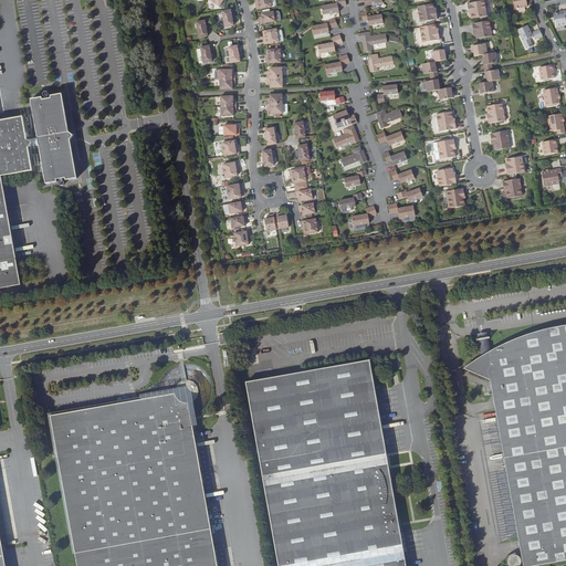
[(255,4),(257,11),(272,8),(270,0),(255,0),(257,1),(258,2),(259,2),(259,4),(255,4)]
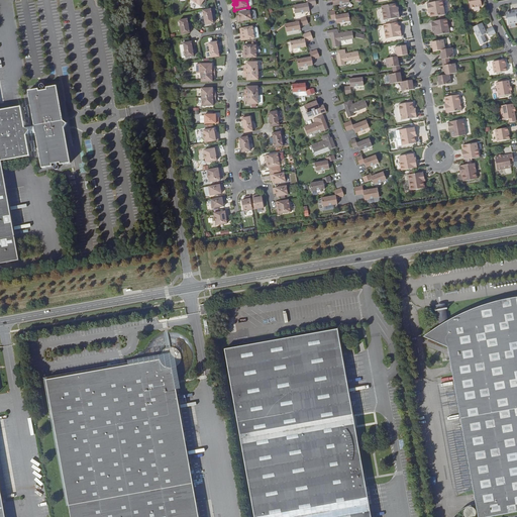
[(316,5),(315,0),(307,0),(308,4),(294,6),(295,14),(310,12),(309,7),(316,5)]
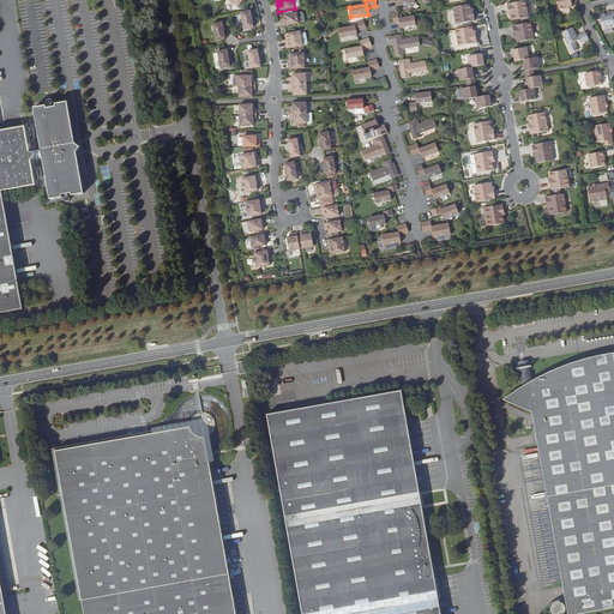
[(557,0),(559,10),(572,7),(571,0),(557,0)]
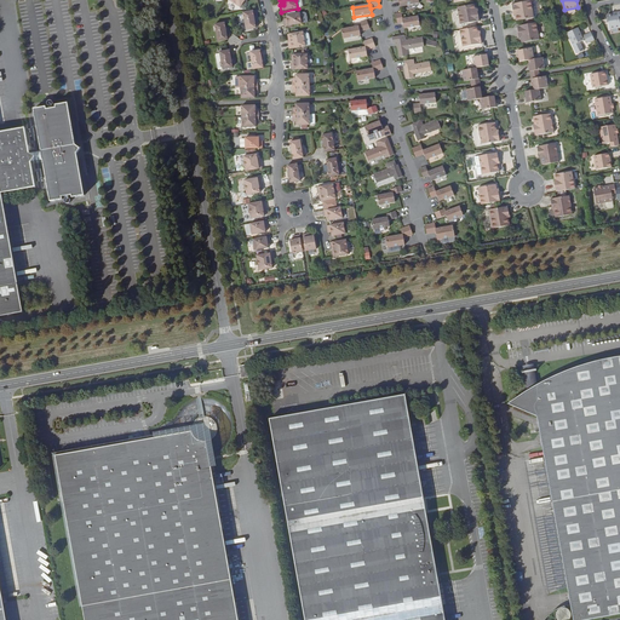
[(512,5),(514,13),(516,12),(516,16),(515,16),(516,22),(534,18),(530,1),(512,5)]
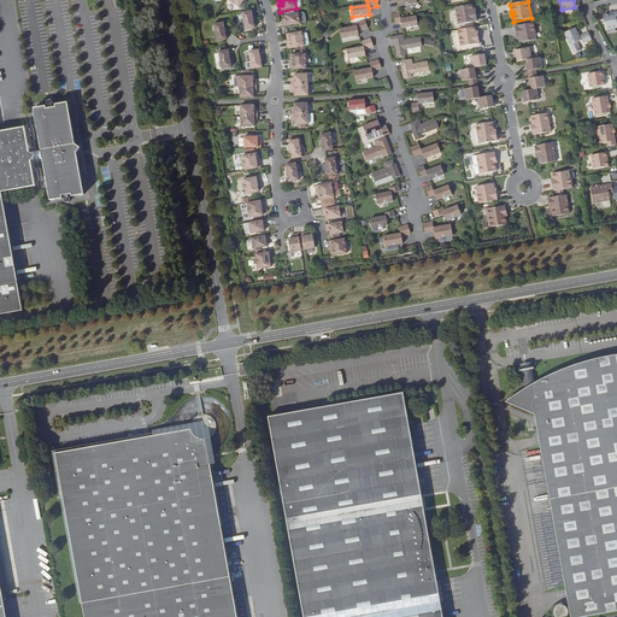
[(472,5),(456,9),(458,24),(477,22),(476,13),(474,13),(472,10),(474,10),(472,5)]
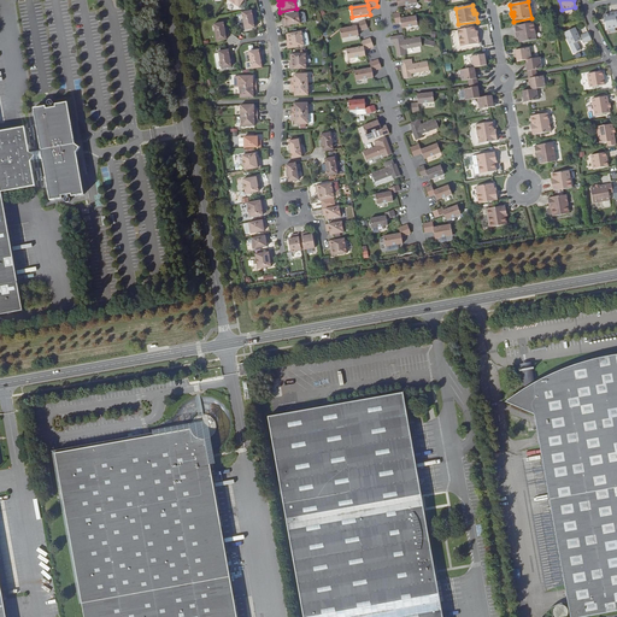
[(616,21),(616,12),(610,13),(610,15),(604,16),(606,30),(616,28),(616,24),(616,21)]
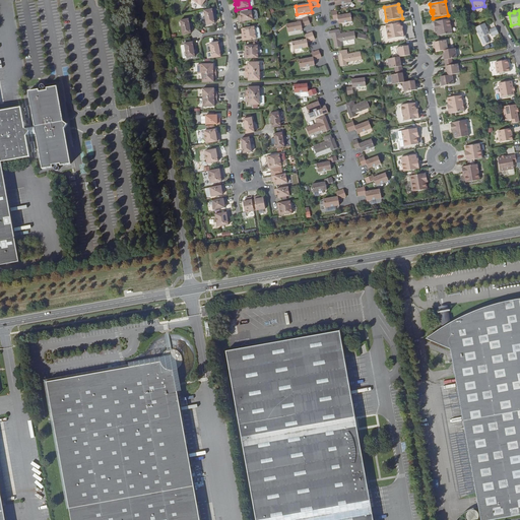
[(239,19),(239,23),(253,20),(252,11),(240,13),(241,16),(241,18),(239,19)]
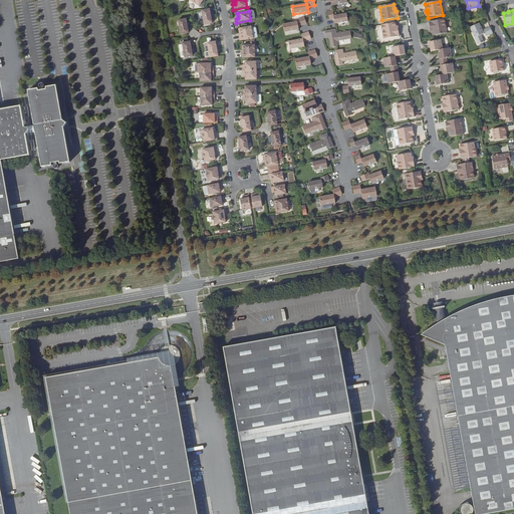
[(333,11),(328,12),(329,20),(334,19),(335,24),(348,22),(346,14),(334,16),(333,11)]
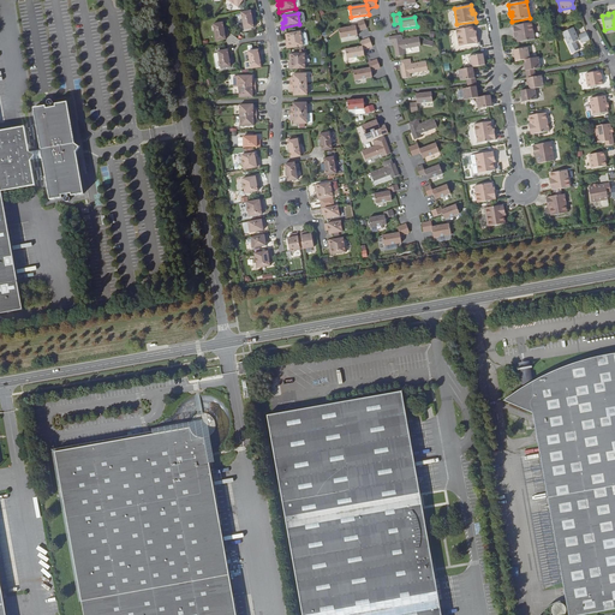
[(255,33),(252,16),(242,17),(245,35),(255,33)]
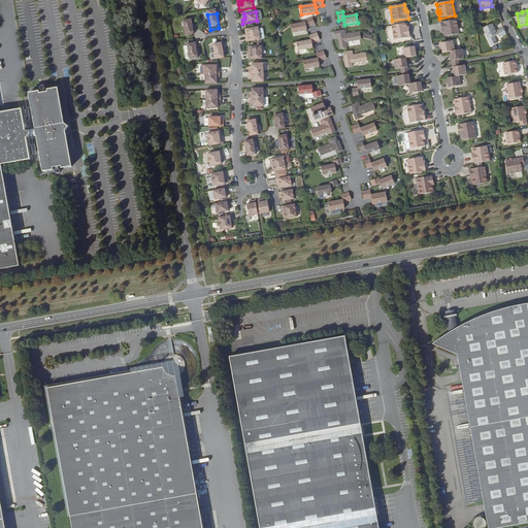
[(306,26),(316,25),(312,18),(305,21),(305,23),(291,25),(292,33),(307,31),(306,26)]
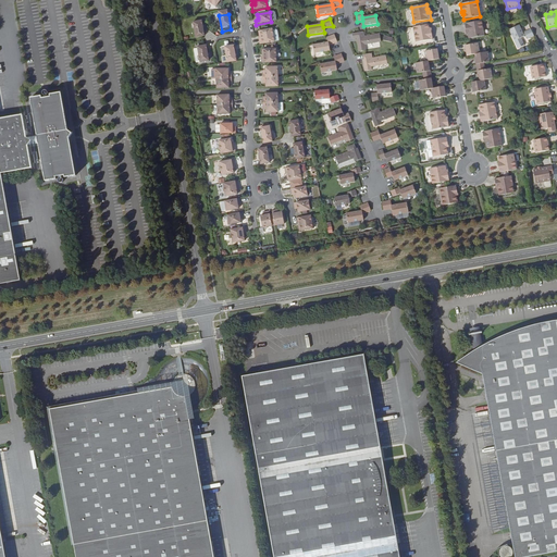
[(205,37),(201,21),(193,23),(196,38),(205,37)]
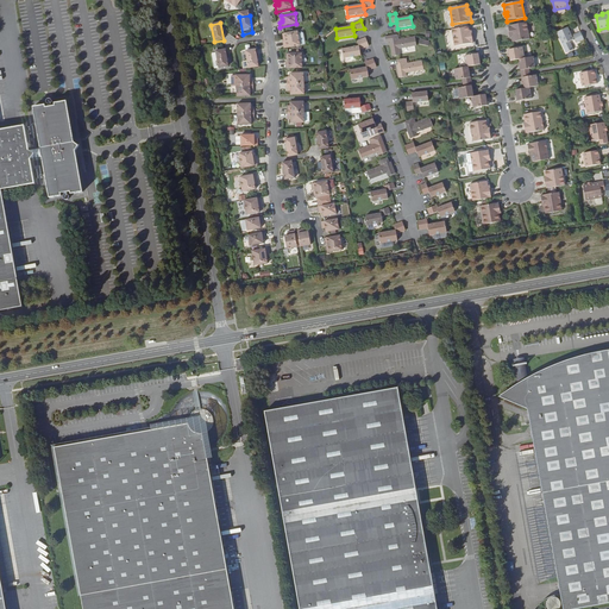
[(512,37),(513,43),(529,39),(527,23),(508,26),(509,35),(512,33),(513,37),(512,37)]
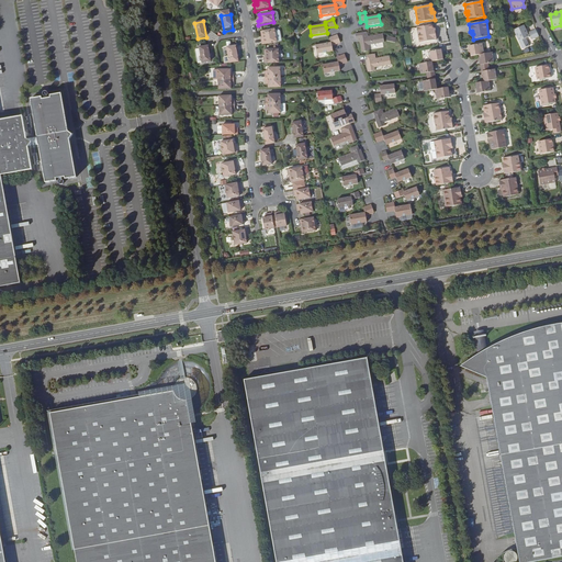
[(433,24),(417,27),(419,43),(437,40),(436,32),(434,33),(433,30),(434,30),(433,24)]
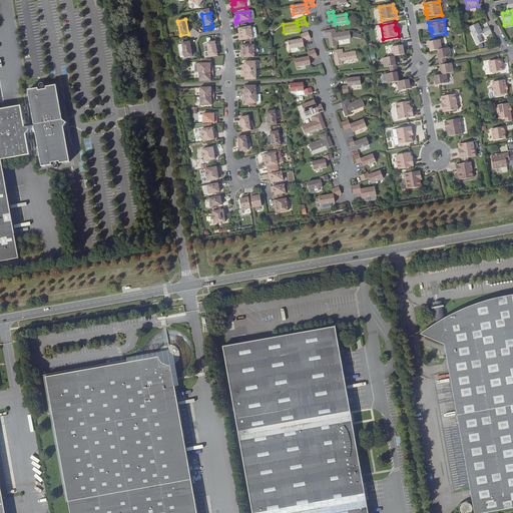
[(478,23),(469,27),(477,45),(483,42),(480,35),(483,33),(482,30),(478,23)]
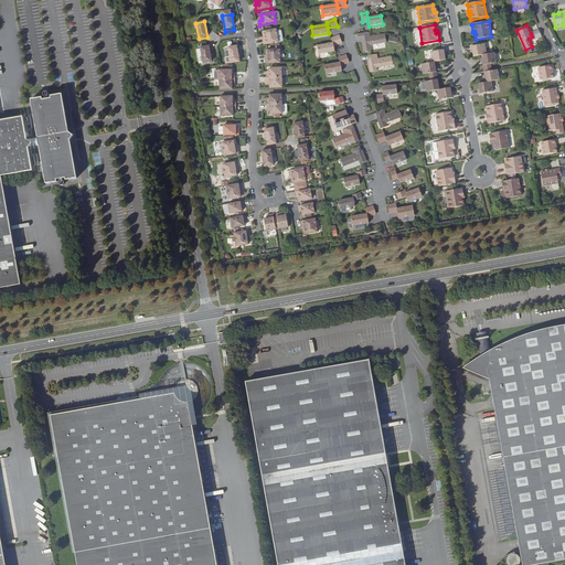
[(263,40),(264,45),(279,43),(276,30),(264,32),(264,33),(263,33),(263,36),(264,38),(265,38),(266,39),(263,40)]
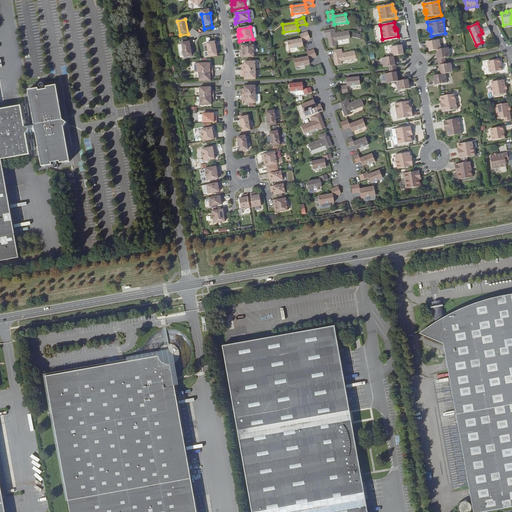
[(491,33),(488,27),(482,30),(483,33),(485,36),(491,33)]
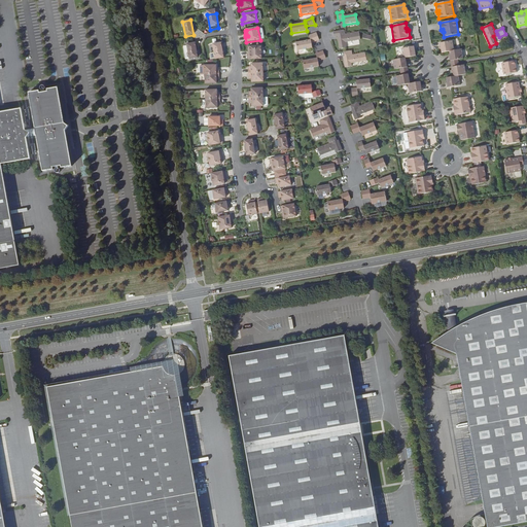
[(338,39),(340,49),(346,47),(345,43),(361,40),(359,32),(345,34),(344,30),(339,31),(334,32),(334,37),(338,36),(338,39)]
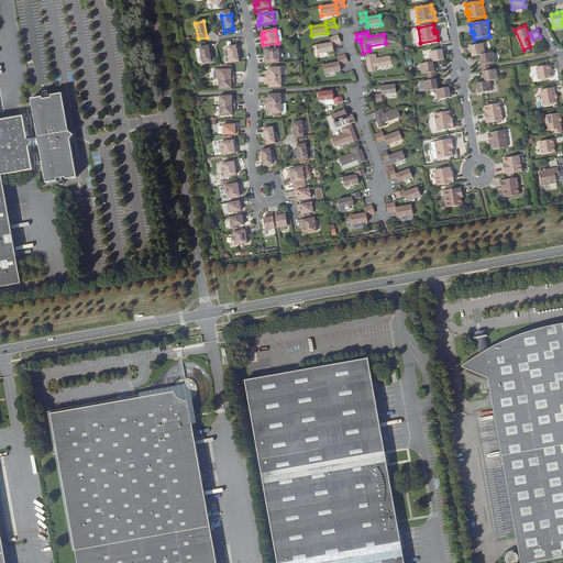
[(341,43),(338,35),(330,39),(332,43),(316,46),(318,55),(333,52),(333,46),(341,43)]
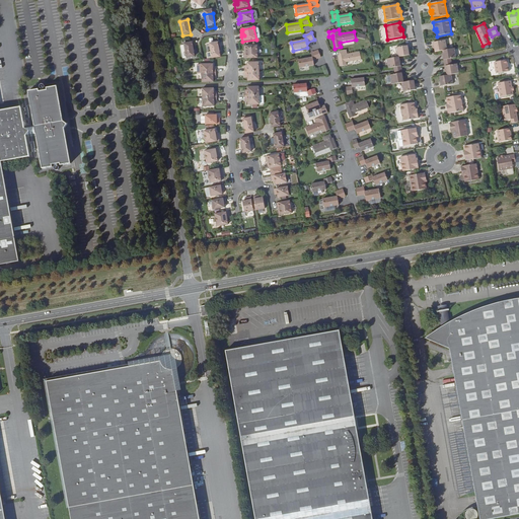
[(220,55),(218,40),(209,42),(212,56),(220,55)]
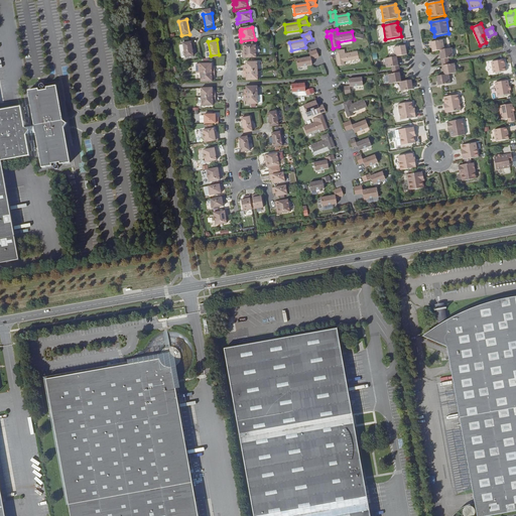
[(431,47),(432,51),(439,50),(444,49),(442,40),(430,42),(431,46),(432,46),(433,47),(431,47)]
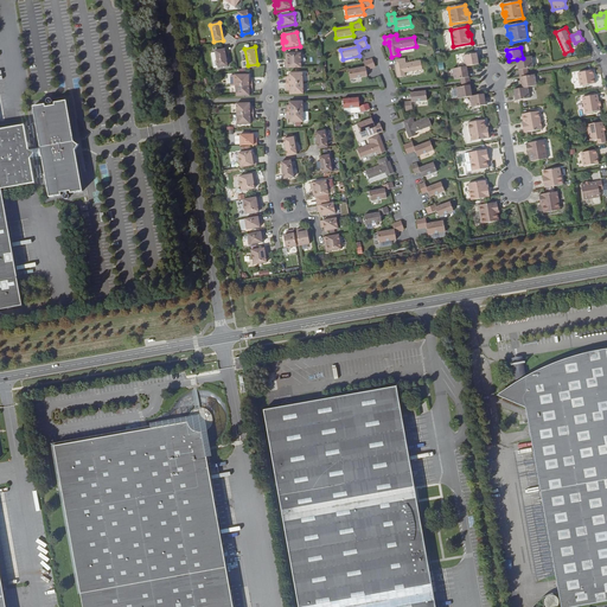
[(228,66),(224,50),(215,51),(218,69),(228,66)]
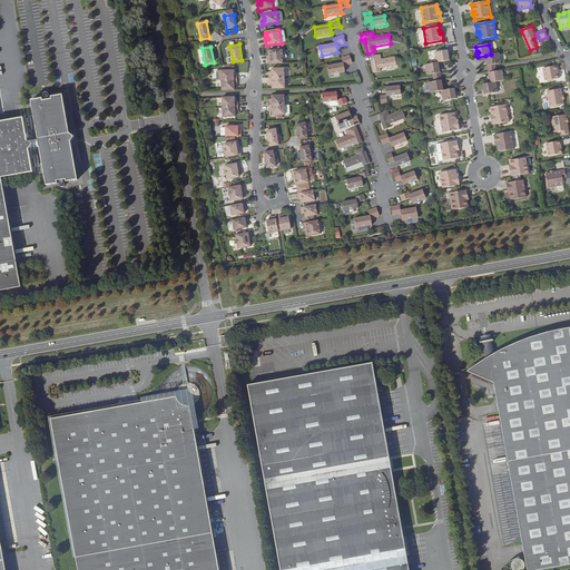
[(268,58),(268,65),(284,65),(283,50),(269,51),(269,52),(269,56),(271,57),(272,58),(268,58)]
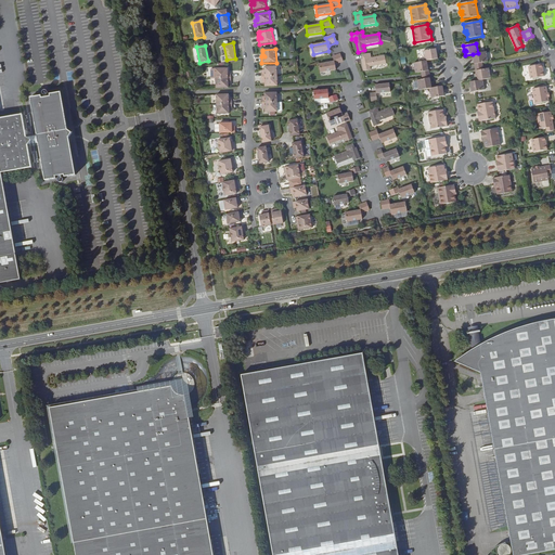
[(437,53),(436,49),(423,51),(425,62),(438,59),(437,54),(436,55),(436,53),(437,53)]
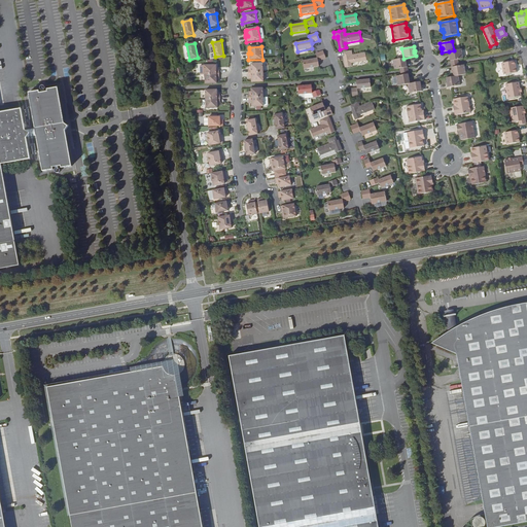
[(454,50),(449,51),(450,56),(451,56),(452,57),(450,57),(451,61),(463,59),(461,49),(454,50)]
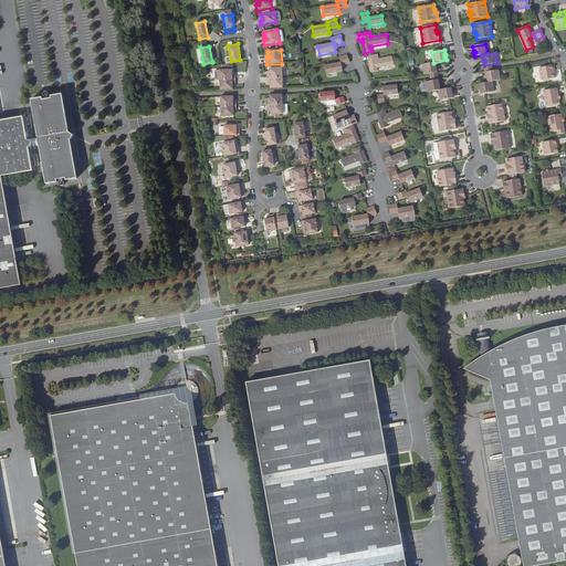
[(378,54),(369,56),(370,61),(368,61),(370,72),(378,72),(377,69),(394,65),(392,56),(378,60),(378,54)]
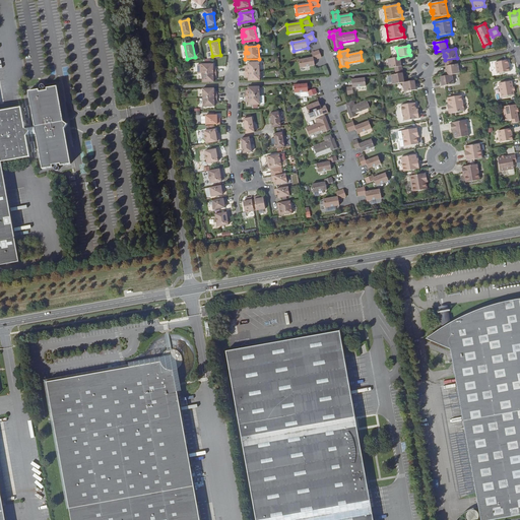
[(322,58),(319,51),(312,53),(313,58),(299,60),(301,68),(315,66),(314,61),(322,58)]
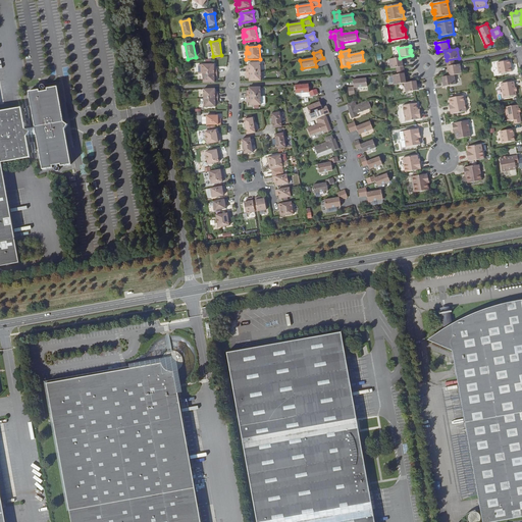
[(402,61),(402,57),(389,59),(390,69),(403,67),(403,63),(401,63),(401,62),(402,61)]
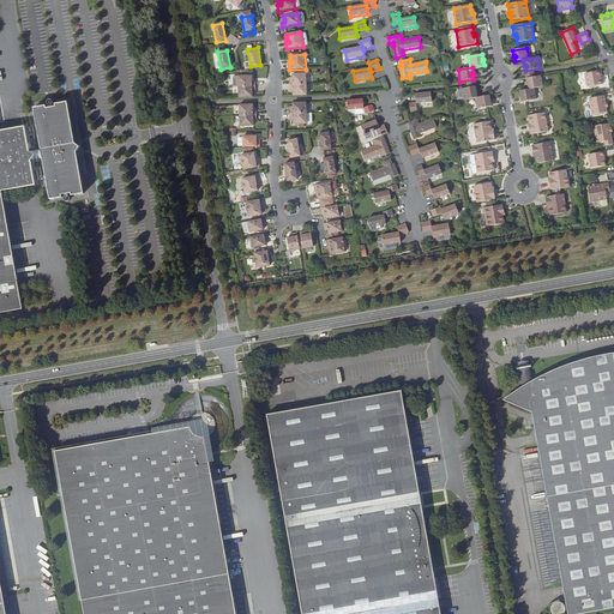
[(600,71),(584,74),(587,88),(602,84),(602,80),(601,80),(600,76),(601,76),(600,71)]
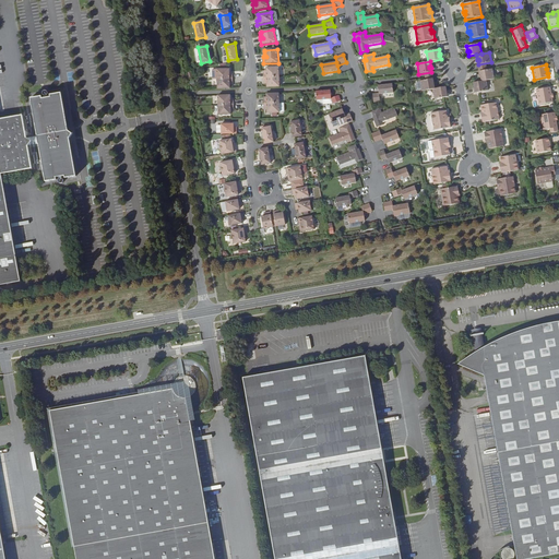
[(263,73),(264,78),(280,78),(278,68),(266,68),(266,71),(266,73),(263,73)]
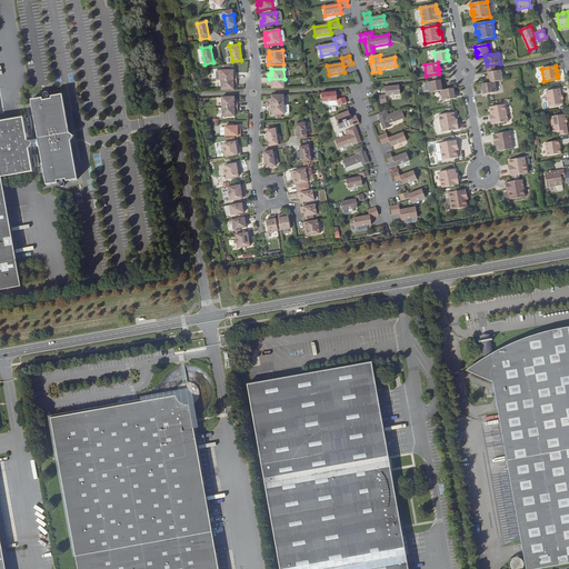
[(233,70),(221,71),(221,81),(237,80),(237,77),(233,77),(233,70)]
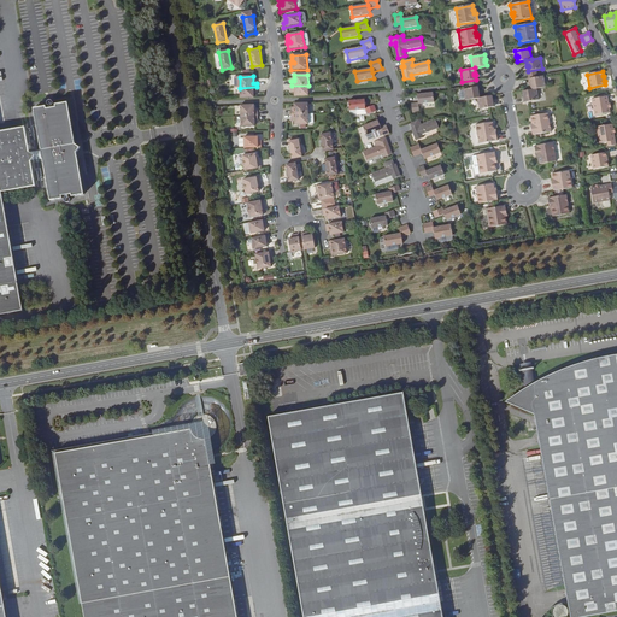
[(530,86),(532,90),(536,89),(546,87),(544,76),(529,78),(530,83),(532,83),(532,84),(530,86)]
